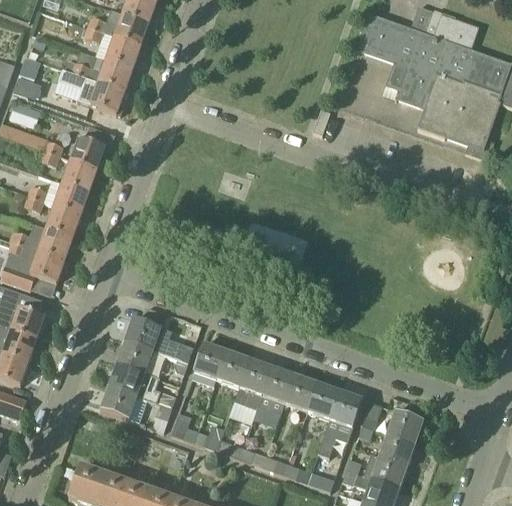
[(157,0),(126,0),(122,13),(149,23),(157,0)]
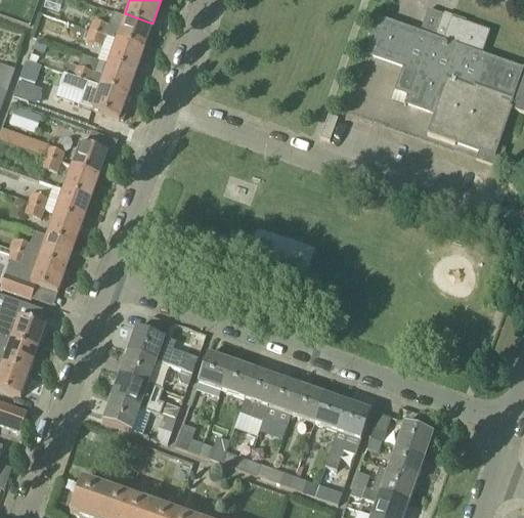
[(478,148),(476,155),(476,156),(498,164),(506,145),(498,142),(512,105),(523,110),(523,65),(482,50),(490,28),(451,13),(450,16),(443,13),(443,11),(428,5),(420,29),(378,13),(364,51),(402,65),(394,88),(407,92),(404,100),(433,112),(427,130),(478,148)]
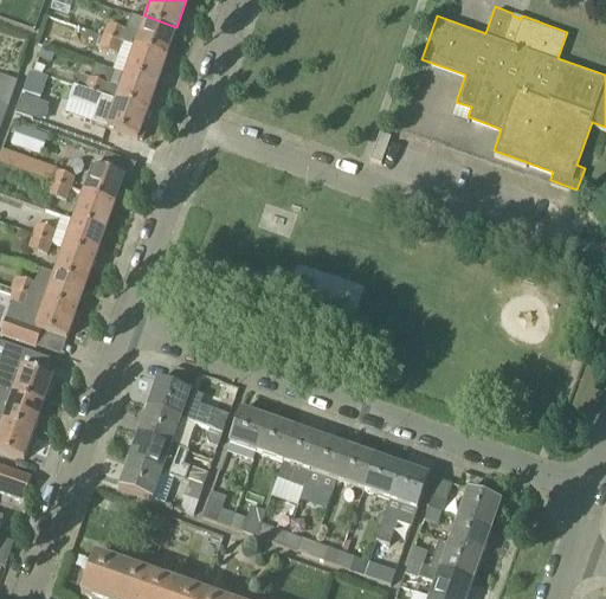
[(166,53),(176,27),(144,15),(130,11),(126,25),(107,18),(102,31),(124,39),(135,43),(166,53)]
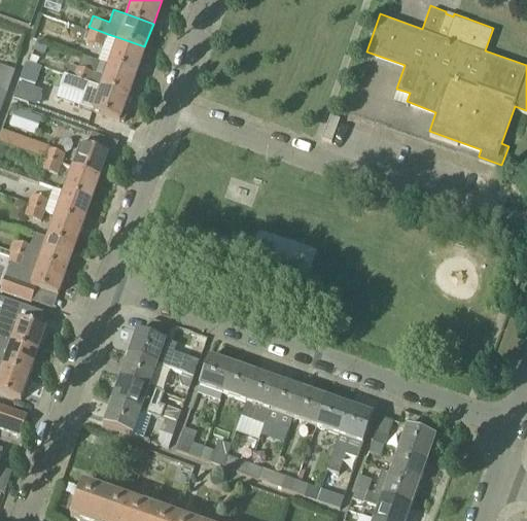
[(108,34),(89,27),(84,37),(104,44),(108,34)]
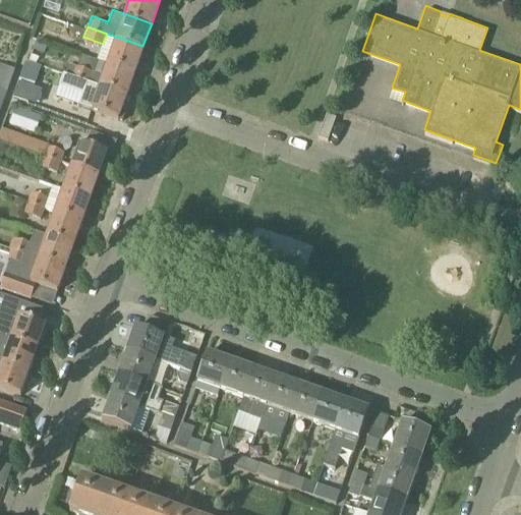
[(116,37),(108,59),(135,68),(142,46),(116,37)]
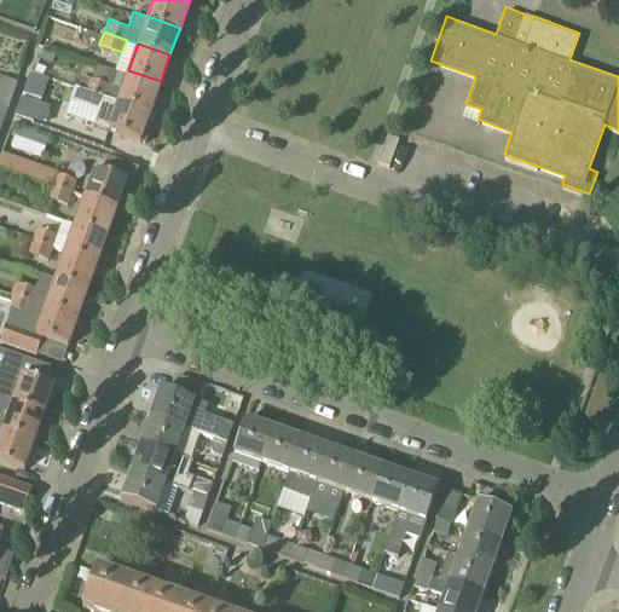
[(150,109),(161,81),(128,70),(115,65),(114,68),(96,62),(91,74),(110,81),(105,93),(119,98),(150,109)]
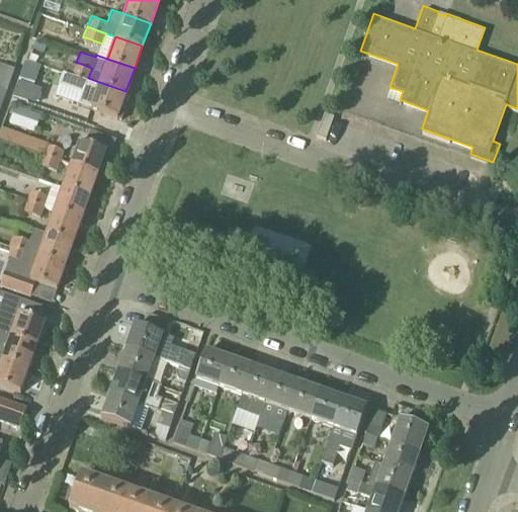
[(25,56),(19,75),(35,80),(41,62),(27,57),(25,56)]
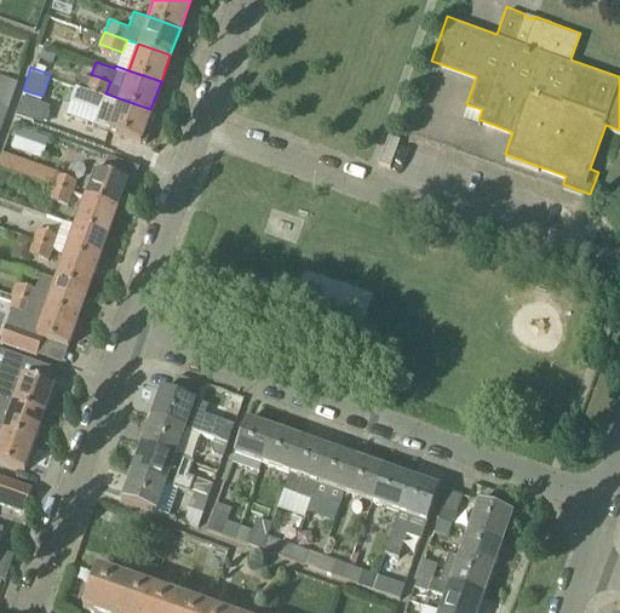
[(17,78),(0,72),(0,102),(7,106),(17,78)]
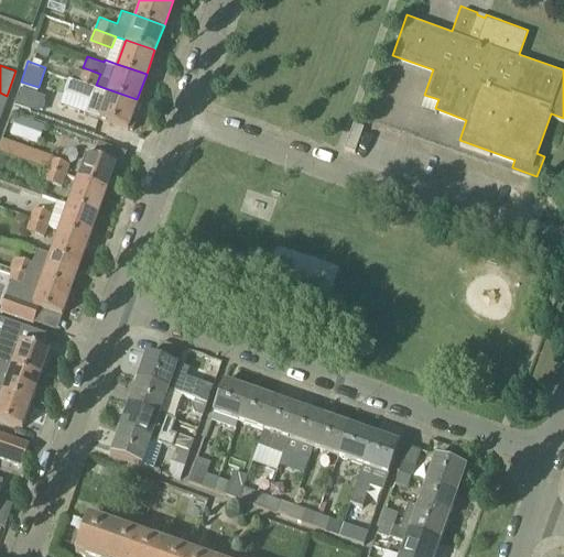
[(82,67),(78,78),(96,85),(100,74),(83,67),(82,67)]
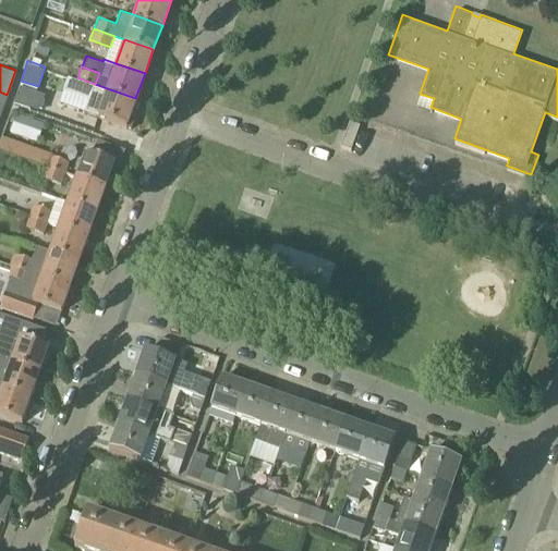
[(126,124),(135,98),(107,88),(95,84),(77,77),(64,74),(60,87),(85,96),(81,108),(97,113),(126,124)]
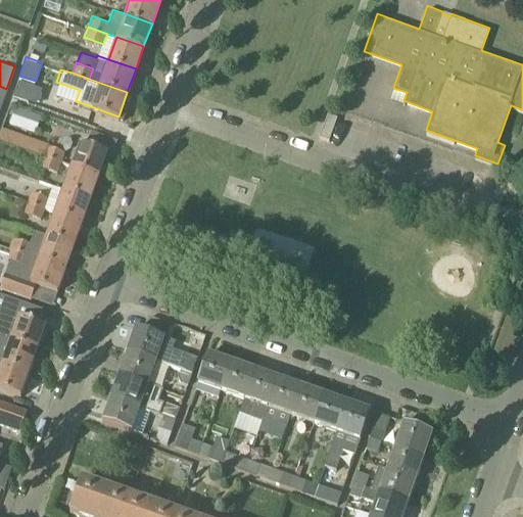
[(41,112),(15,103),(9,121),(35,130),(41,112)]
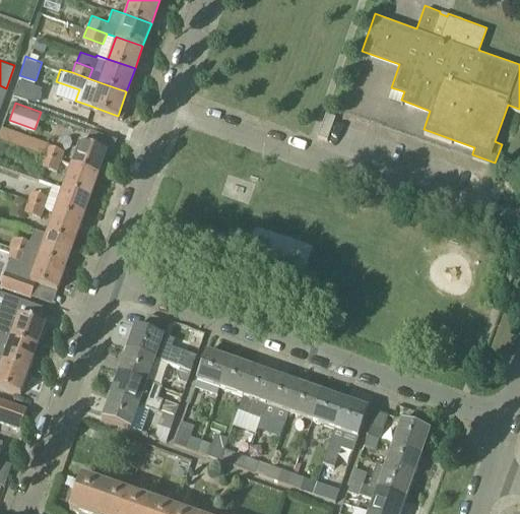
[(327,137),(335,114),(325,111),(317,133),(327,137)]
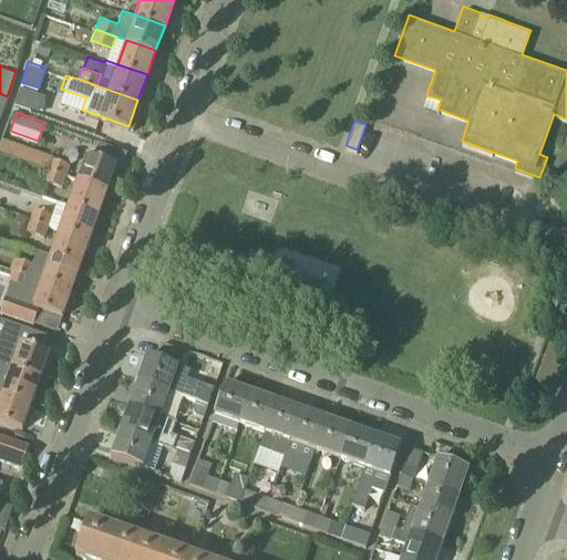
[(86,151),(76,177),(106,188),(116,162),(86,151)]
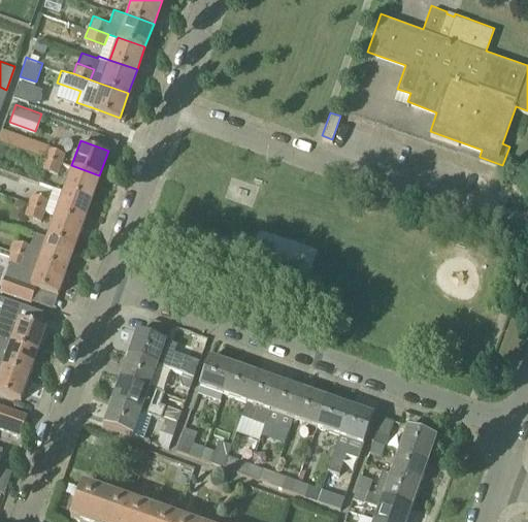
[(43,156),(61,162),(65,151),(47,144),(43,156)]
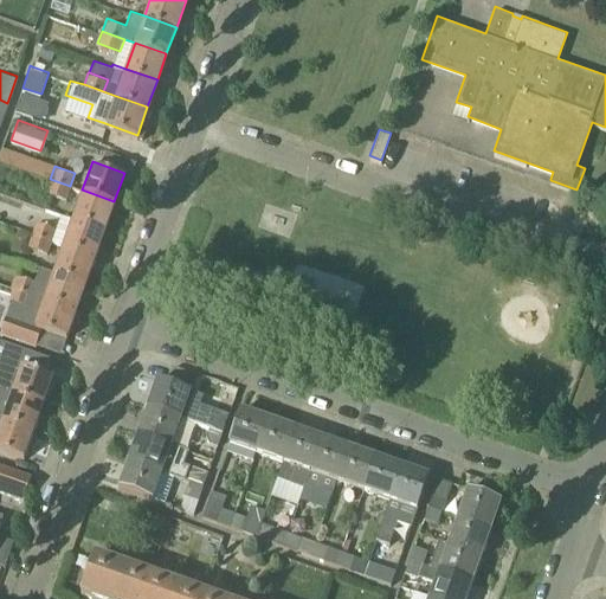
[(50,179),(46,189),(66,197),(70,186),(50,179)]
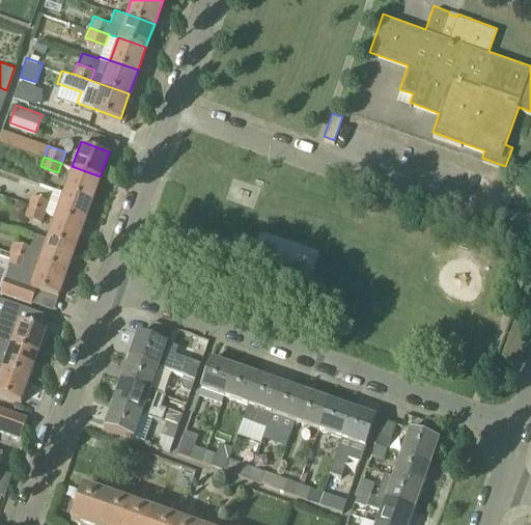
[(100,176),(72,166),(63,190),(91,199),(100,176)]
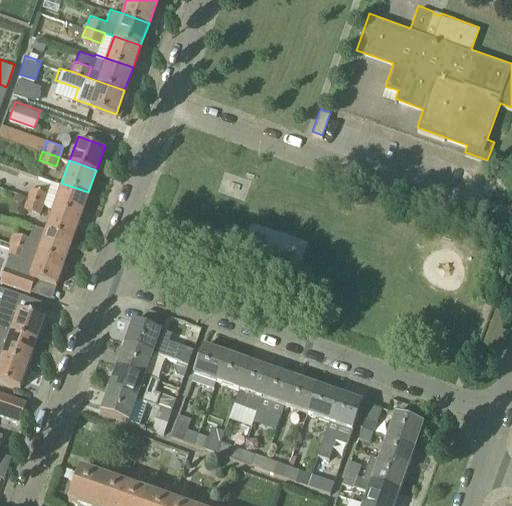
[(53,205),(80,215),(88,192),(61,183),(53,205)]
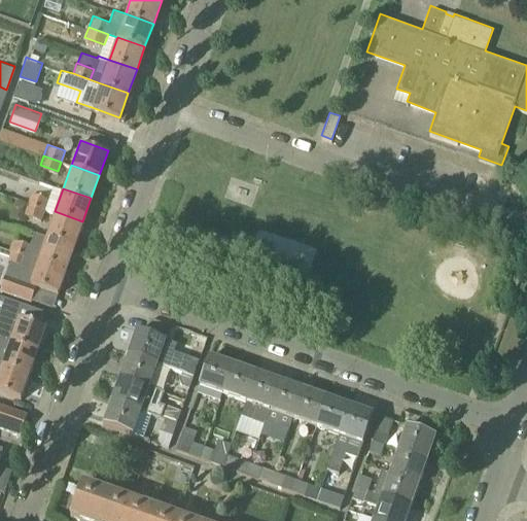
[(45,207),(49,197),(31,189),(28,200),(45,207)]
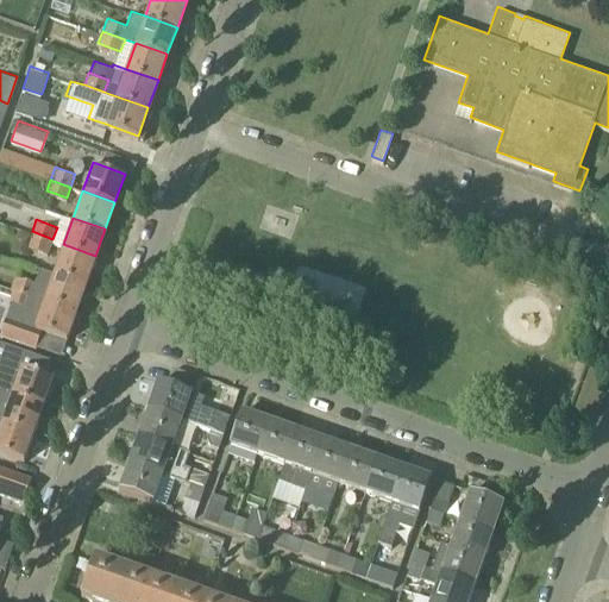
[(48,251),(52,239),(32,231),(27,244),(48,251)]
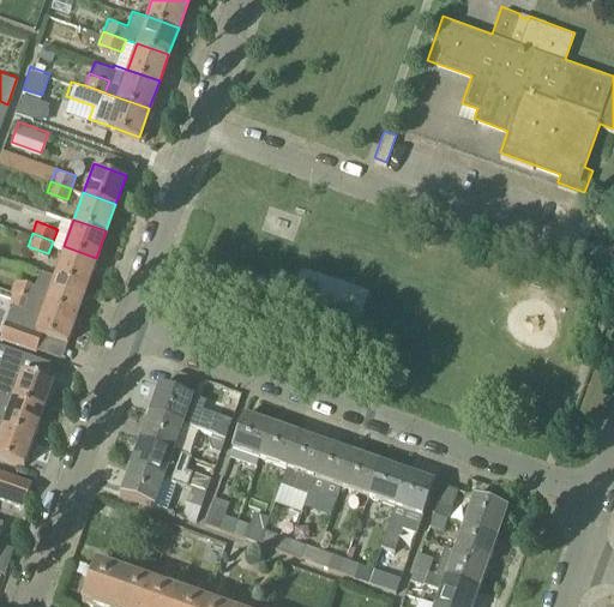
[(86,284),(96,258),(64,246),(54,272),(86,284)]
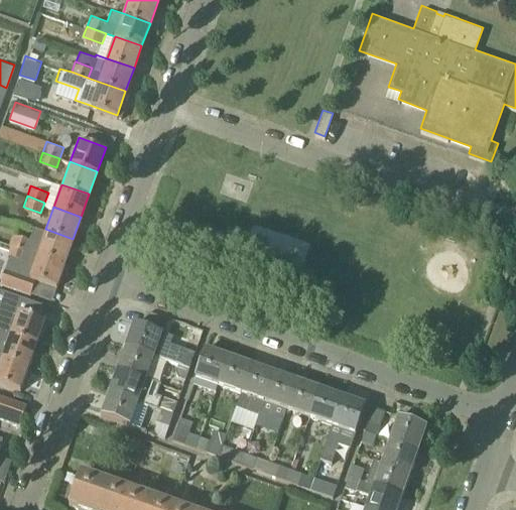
[(73,239),(45,229),(33,225),(28,238),(14,233),(10,242),(65,262),(73,239)]
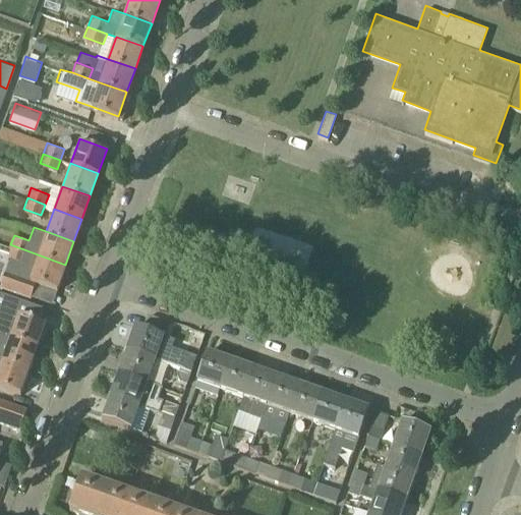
[(57,288),(65,265),(10,244),(7,253),(35,264),(30,277),(5,268),(0,282),(0,284),(30,295),(34,285),(36,280),(57,288)]
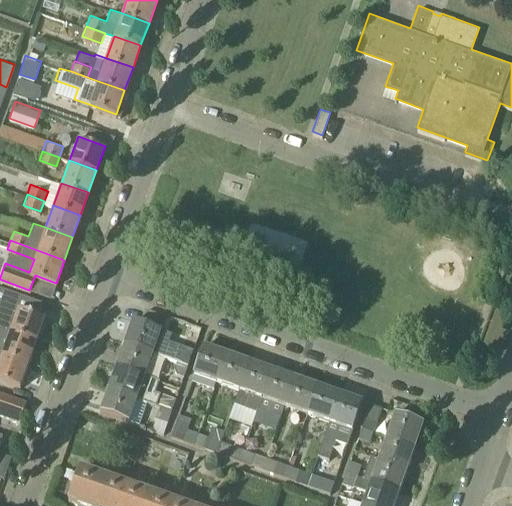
[(0,326),(36,339),(44,316),(34,312),(38,298),(10,288),(1,314),(0,313),(0,326)]
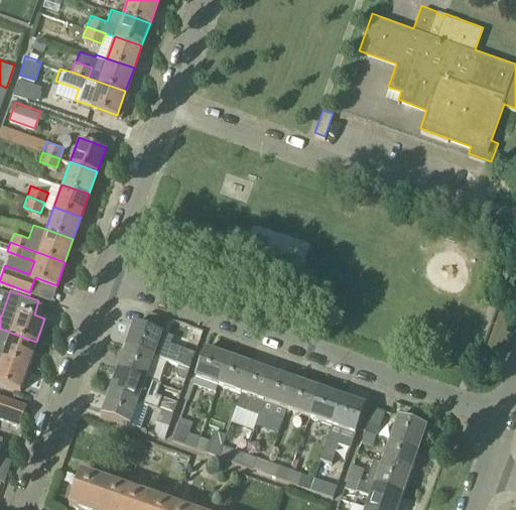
[(125,344),(166,359),(177,362),(188,366),(194,350),(169,341),(172,334),(162,330),(133,320),(125,344)]
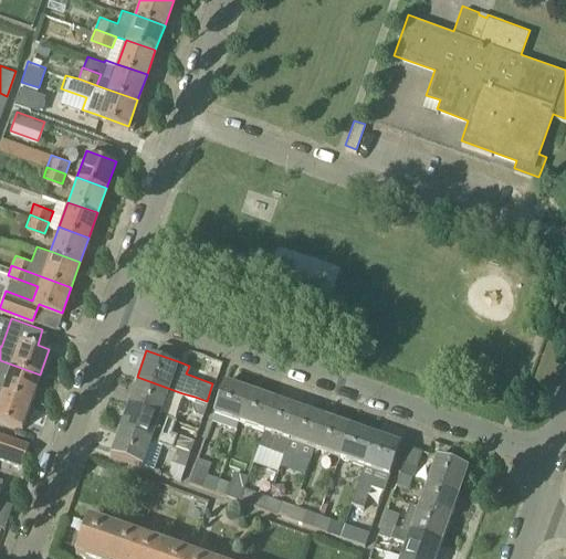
[(0,389),(1,389),(31,400),(40,375),(0,360),(0,389)]
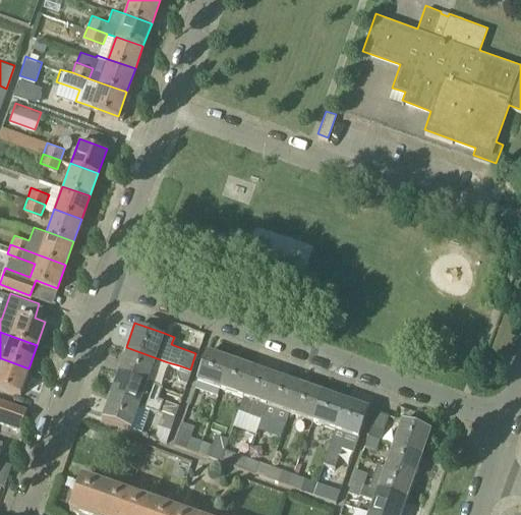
[(126,347),(118,369),(160,385),(168,362),(126,347)]
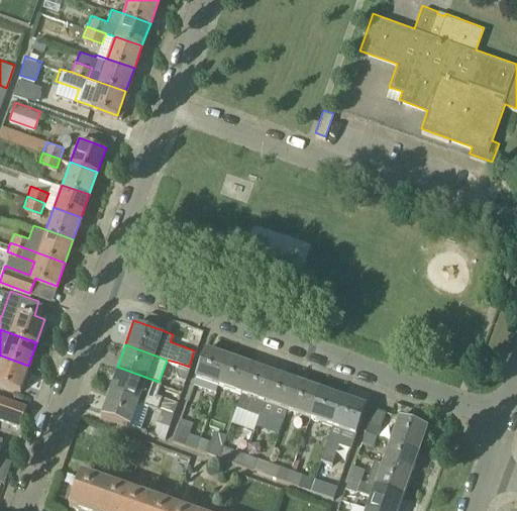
[(229,353),(205,345),(195,376),(218,384),(229,353)]
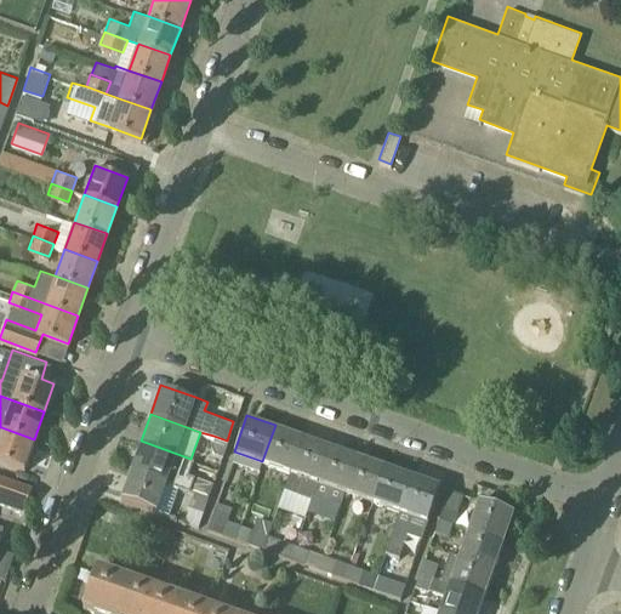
[(262,461),(289,471),(302,435),(275,425),(262,461)]
